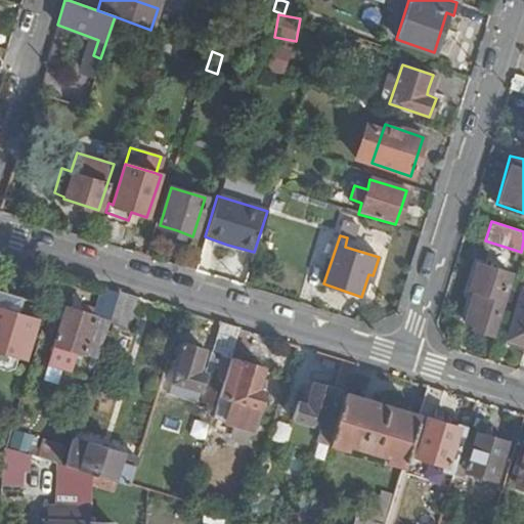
[(500,300),(506,301),(514,273),(480,262),(472,290),(476,291),(466,323),(473,326),(472,330),(489,335),(500,300)]
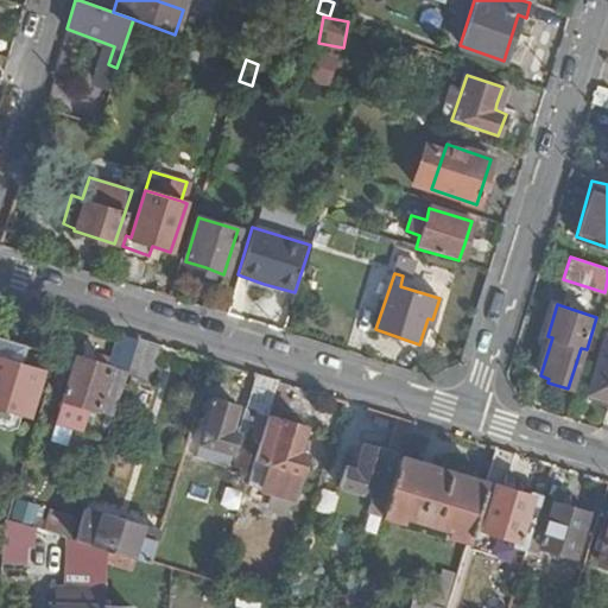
[(607,336),(599,334),(582,392),(605,399),(607,400),(607,336)]
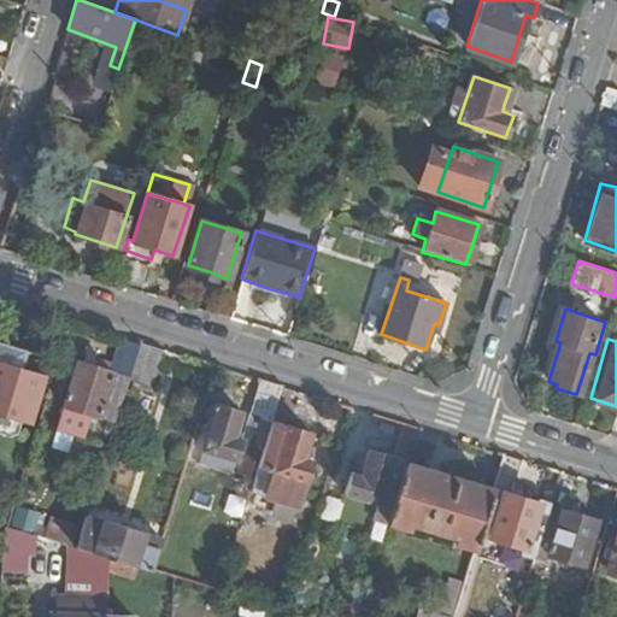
[(151,385),(162,351),(139,345),(128,378),(151,385)]
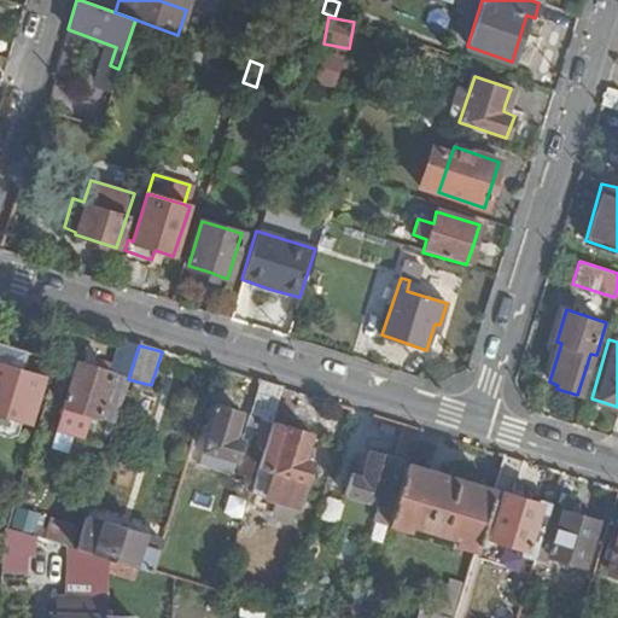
[(0,414),(27,424),(41,378),(18,369),(23,355),(0,347),(0,414)]
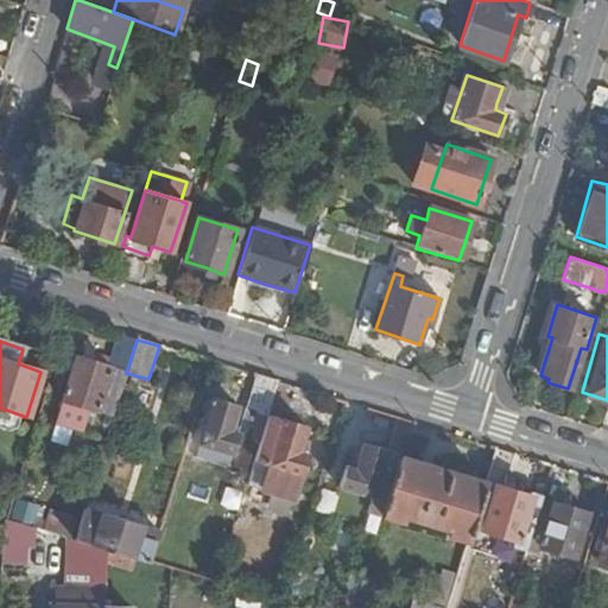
[(113,416),(126,373),(75,358),(63,400),(113,416)]
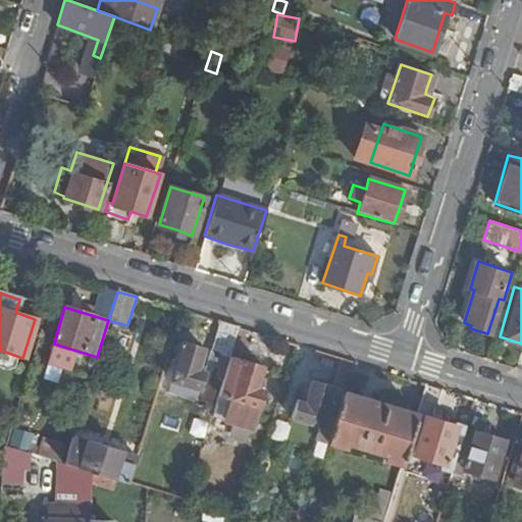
[(230,357),(239,329),(221,323),(212,351),(230,357)]
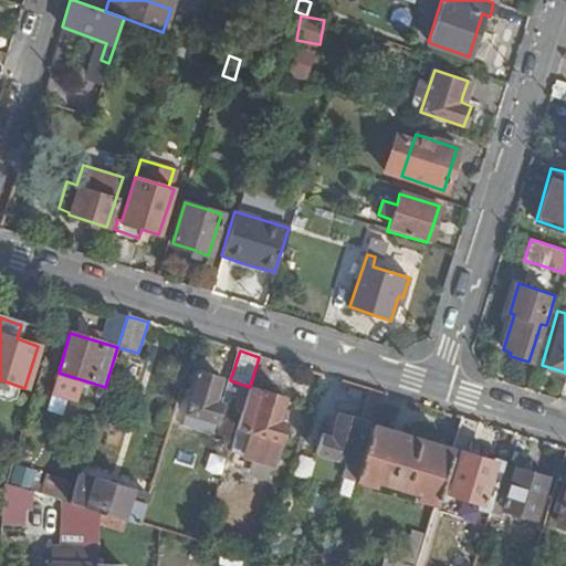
[(213,401),(221,379),(198,371),(177,436),(205,444),(211,421),(215,422),(221,405),(213,401)]
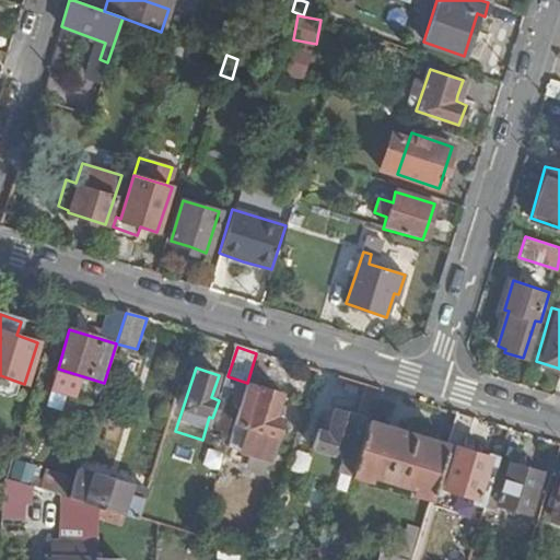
[(246,384),(233,423),(278,439),(284,421),(276,418),(283,395),(246,384)]
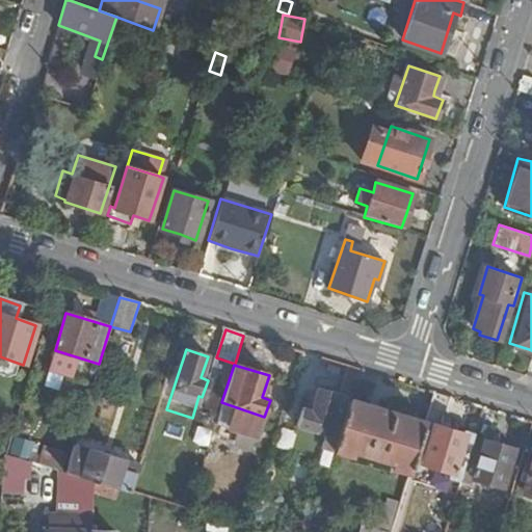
[(318,466),(327,470),(334,452),(350,399),(316,389),(309,411),(302,409),(296,426),(327,435),(318,466)]
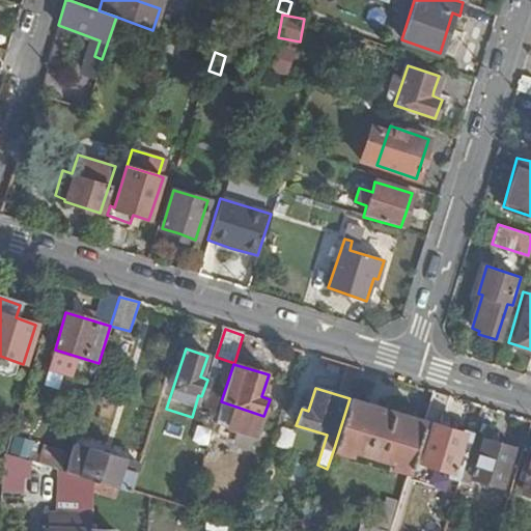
[(412,462),(460,476),(472,438),(473,435),(463,432),(462,435),(442,428),(451,398),(434,393),(424,422),(412,462)]
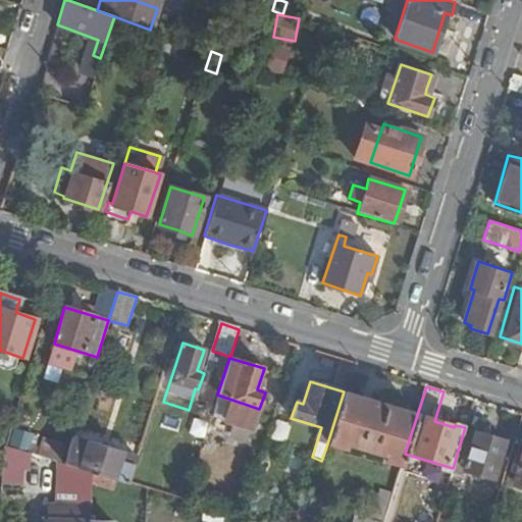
[(401,465),(405,454),(417,415),(381,404),(344,392),(327,444),(345,450),(347,446),(384,457),(383,461),(401,465)]
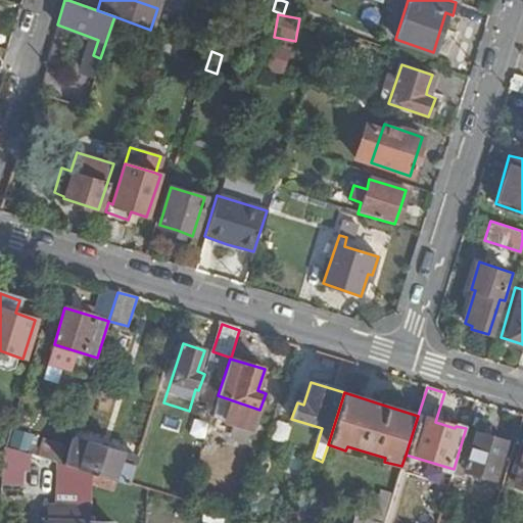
[(465,431),(454,469),(493,481),(506,443),(486,437),(465,431)]
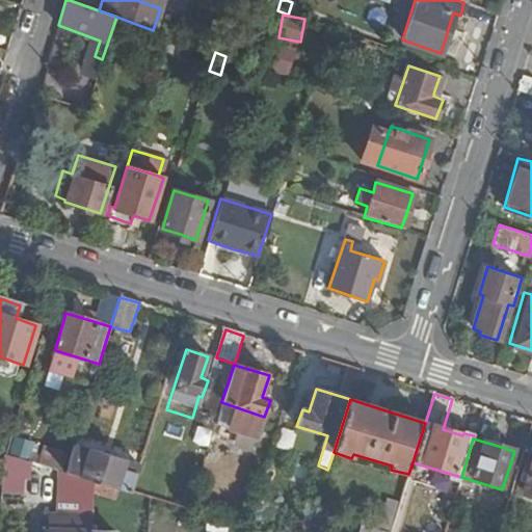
[(4,455),(53,470),(54,470),(57,458),(8,443),(4,455)]
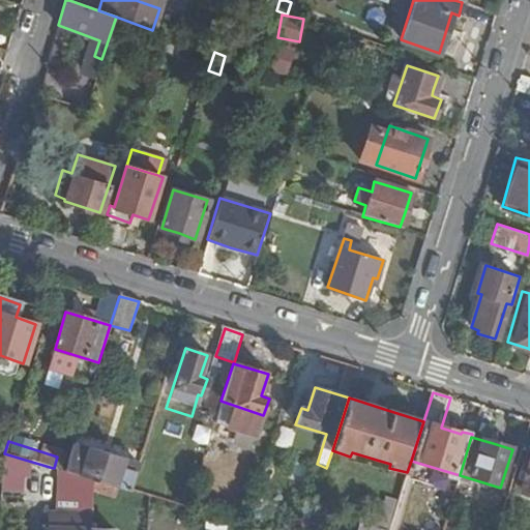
[(116,488),(128,491),(137,464),(72,443),(64,472),(90,479),(116,488)]
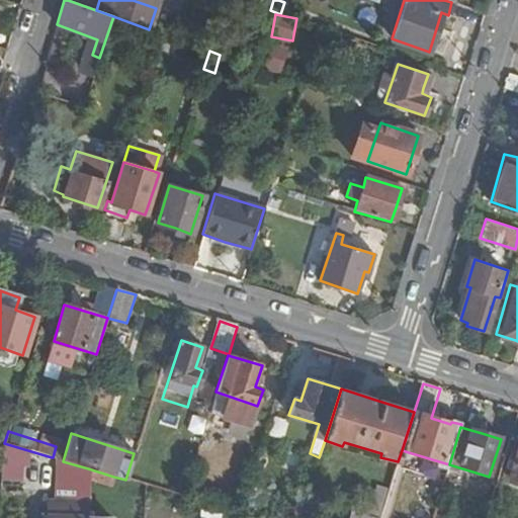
[(517,450),(509,478),(517,481),(517,450)]
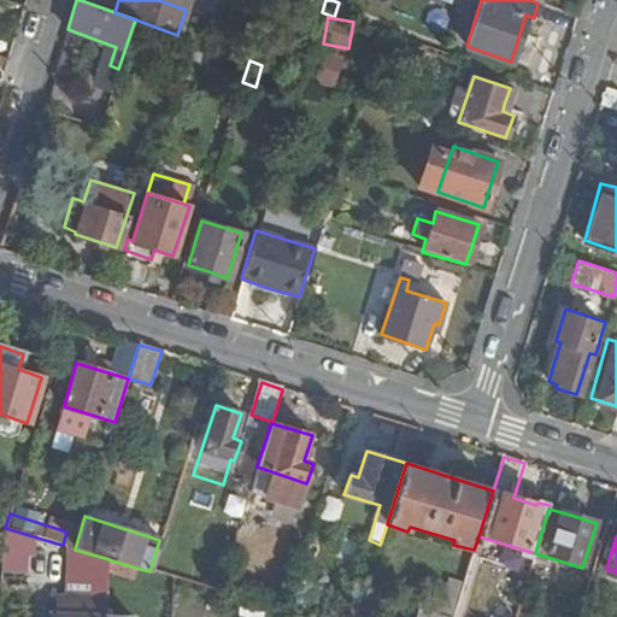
[(103,616),(105,570),(105,558),(75,550),(63,545),(62,545),(60,616),(103,616)]
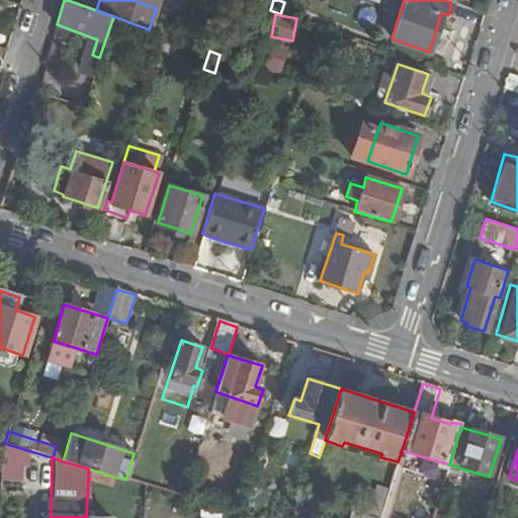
[(113,477),(88,468),(88,479),(110,486),(113,477)]
